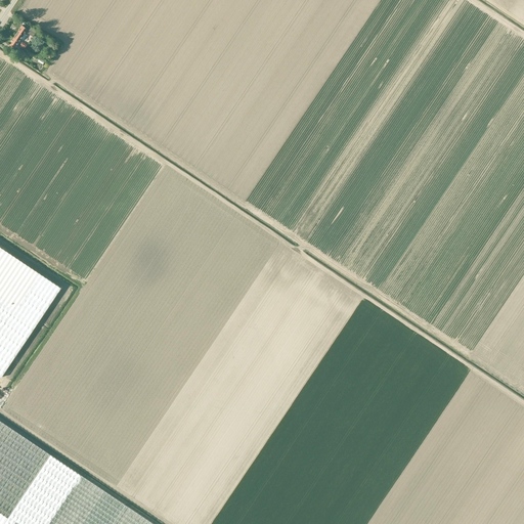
[(23,35),(25,32),(27,29),(22,26),(13,38),(18,42),(23,35)]
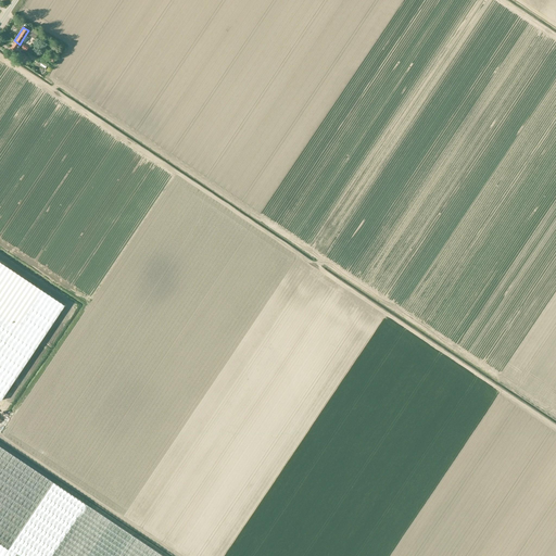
[(28,30),(26,34),(35,39),(39,33),(30,27),(28,30)]
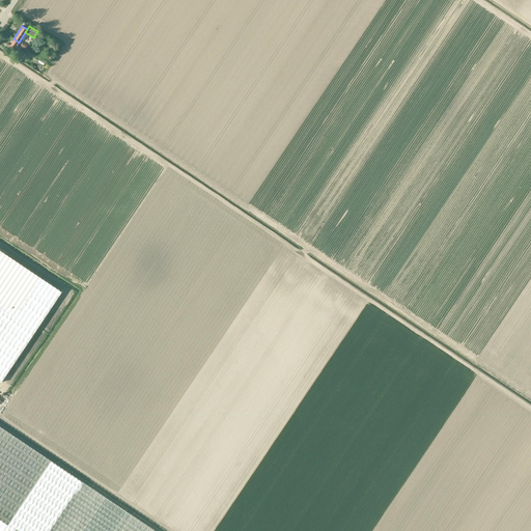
[(15,49),(19,43),(14,38),(8,45),(15,49)]
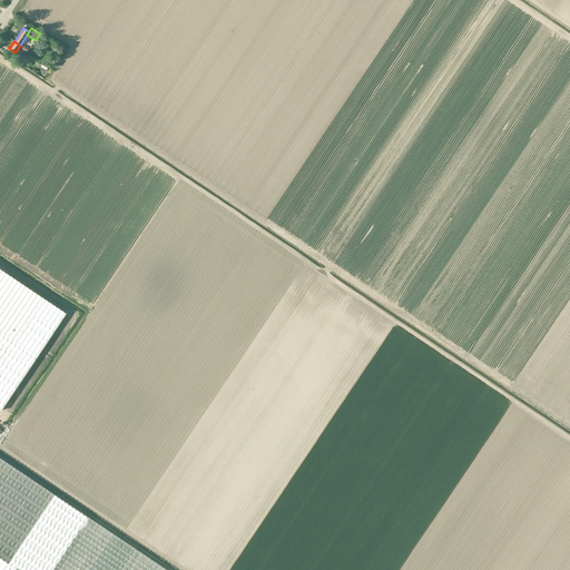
[(0,268),(0,322),(18,334),(0,360),(0,410),(0,411),(66,313),(0,268)]
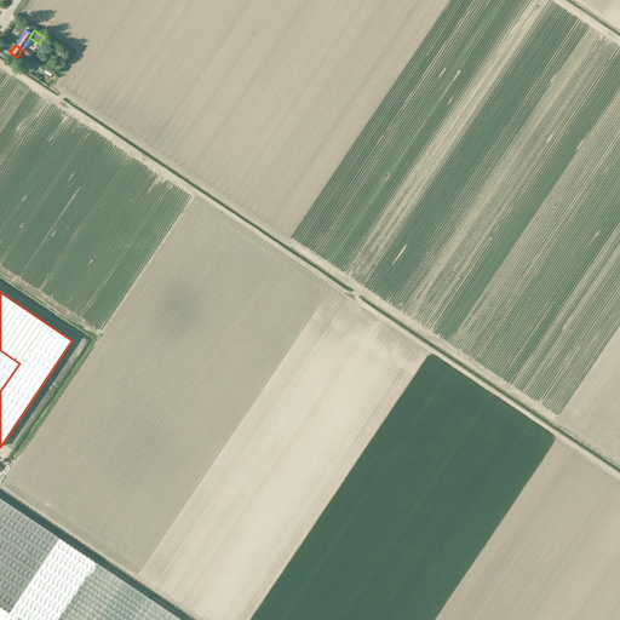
[(0,391),(19,363),(0,350),(0,391)]
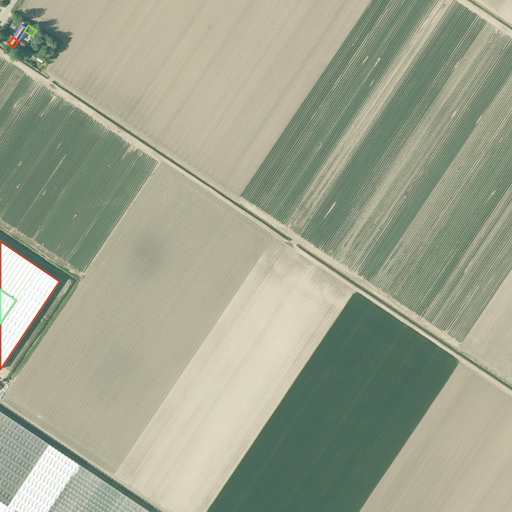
[(0,511),(150,511),(0,411),(0,511)]
